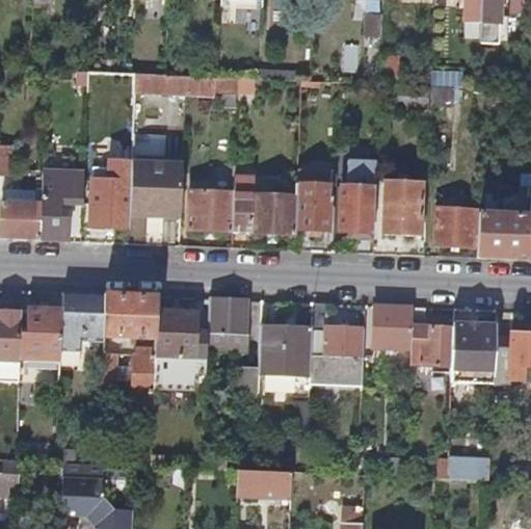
[(366,35),(376,36),(383,36),(385,0),(373,0),(373,14),(367,14),(366,35)]
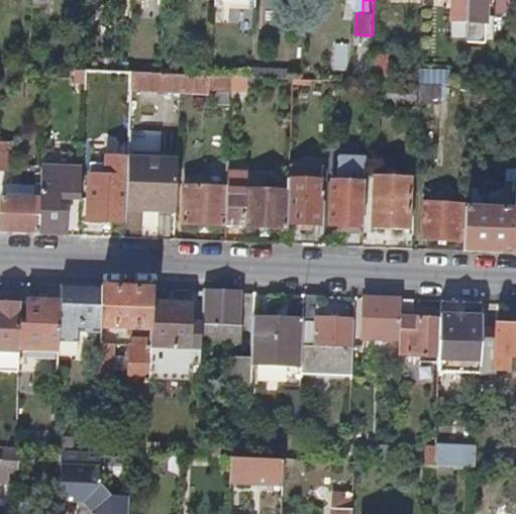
[(453,0),(452,21),(469,21),(469,0),(453,0)]
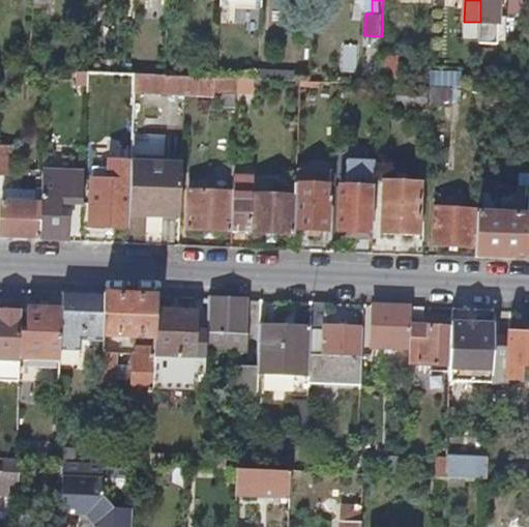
[(480,0),(480,22),(479,33),(499,33),(500,0),(480,0)]
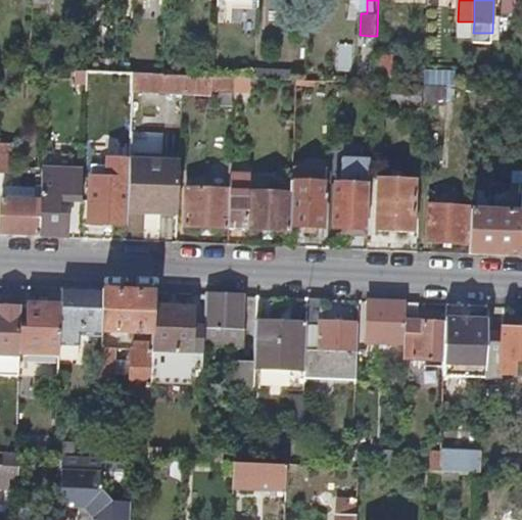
[(388,83),(389,57),(376,56),(375,82),(388,83)]
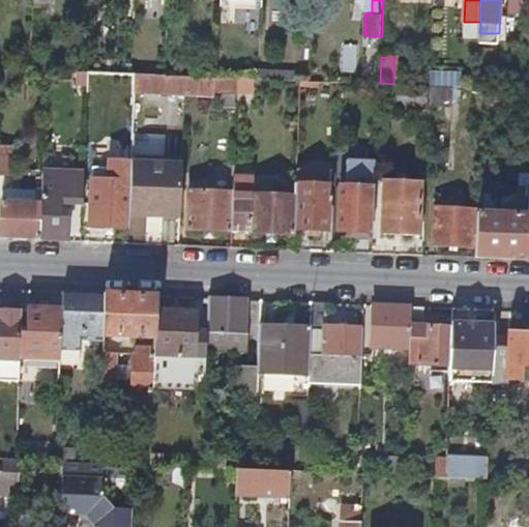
[(9,68),(0,67),(0,78),(8,79),(9,68)]
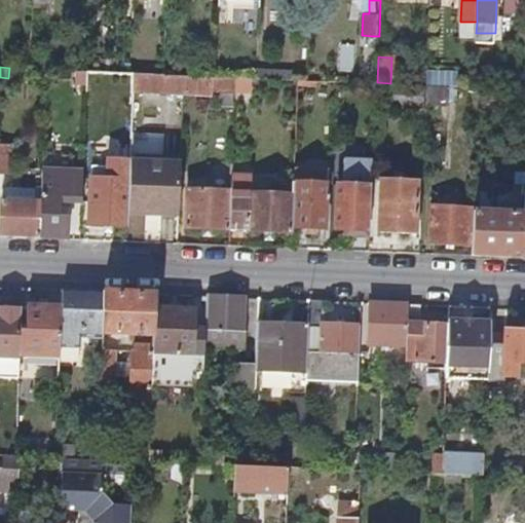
[(460,82),(460,68),(433,68),(433,81),(460,82)]
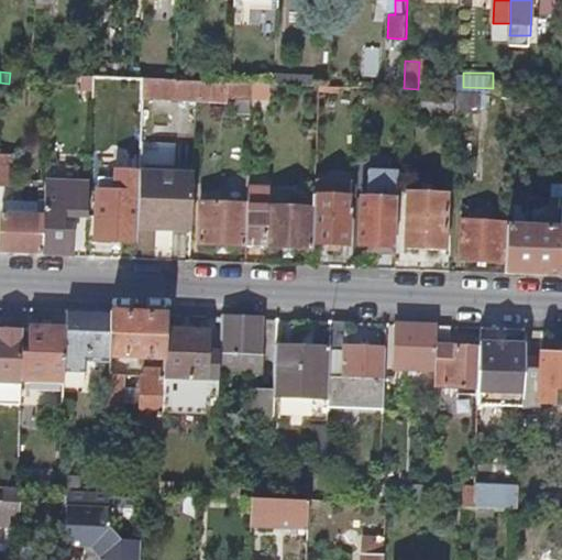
[(315,75),(276,74),(276,83),(315,85),(315,75)]
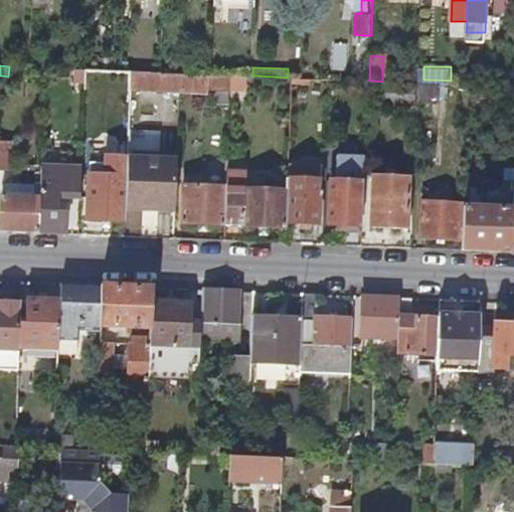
[(74,80),(86,81),(87,69),(81,69),(74,68),(74,80)]
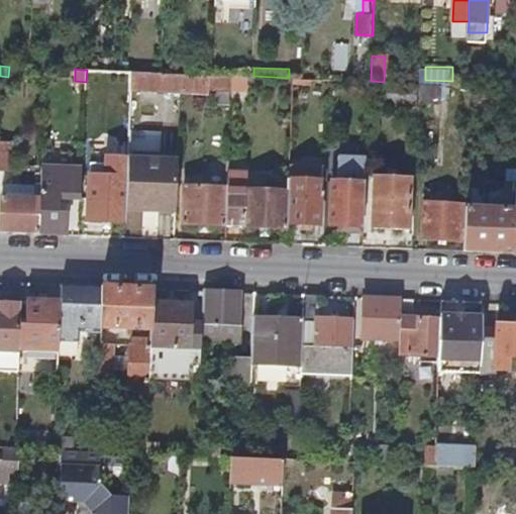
[(87,70),(86,82),(86,89),(131,90),(131,89),(132,72),(122,71),(87,70)]
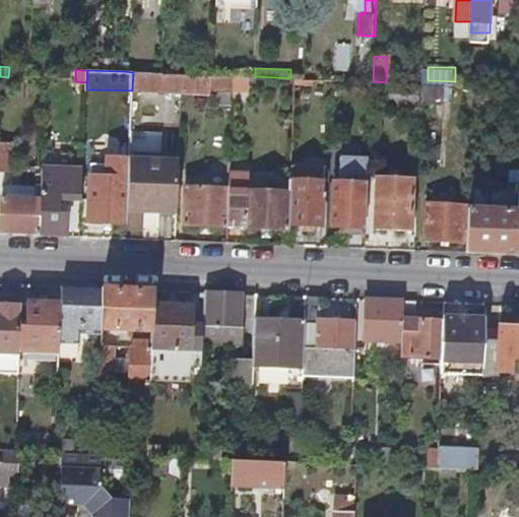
[(164,73),(133,72),(132,89),(183,91),(183,74),(164,73)]
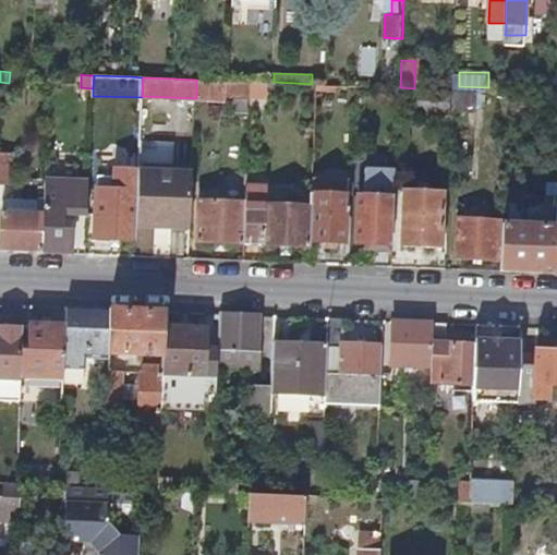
[(227,81),(196,80),(196,98),(227,99),(227,93),(235,94),(234,109),(251,109),(251,94),(252,82),(229,81),(227,81)]
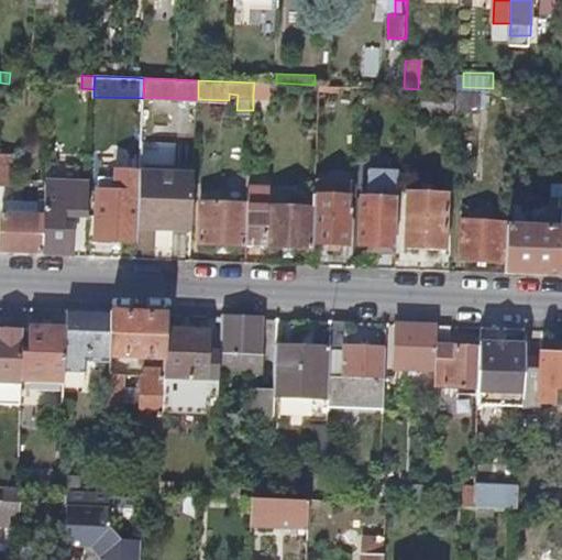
[(404,98),(459,100),(459,90),(418,89),(404,88),(404,98)]
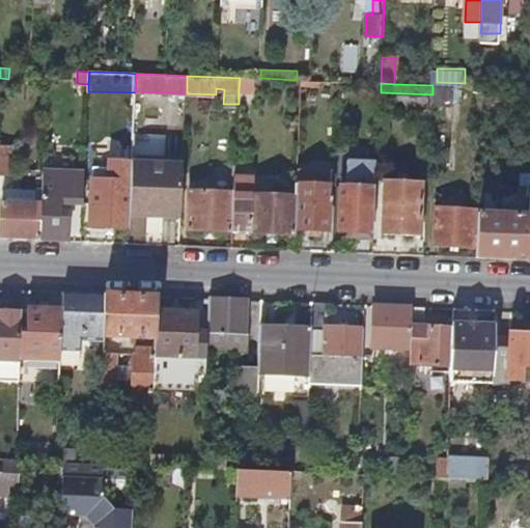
[(437,100),(454,102),(456,86),(438,84),(437,100)]
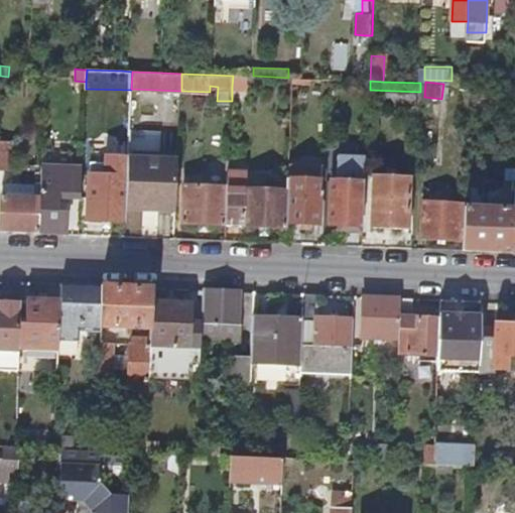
[(119,119),(130,119),(130,101),(119,101),(119,119)]
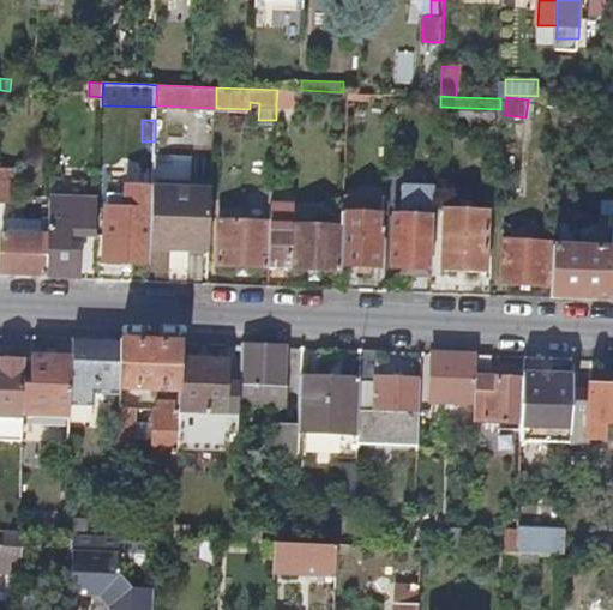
[(154,162),(151,213),(150,246),(210,248),(212,189),(193,189),(194,163),(154,162)]
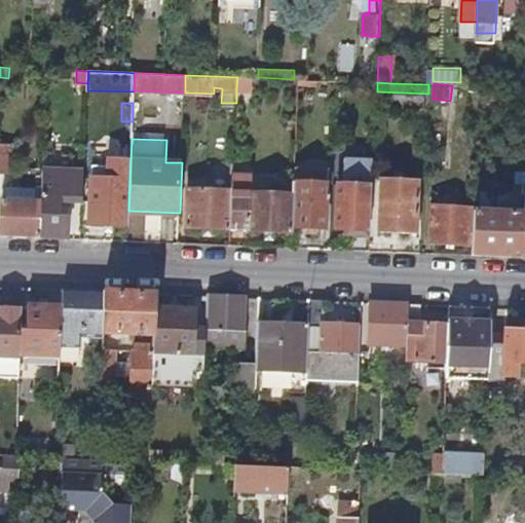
[(16,144),(0,143),(0,174),(11,175),(11,173),(15,173),(16,144)]
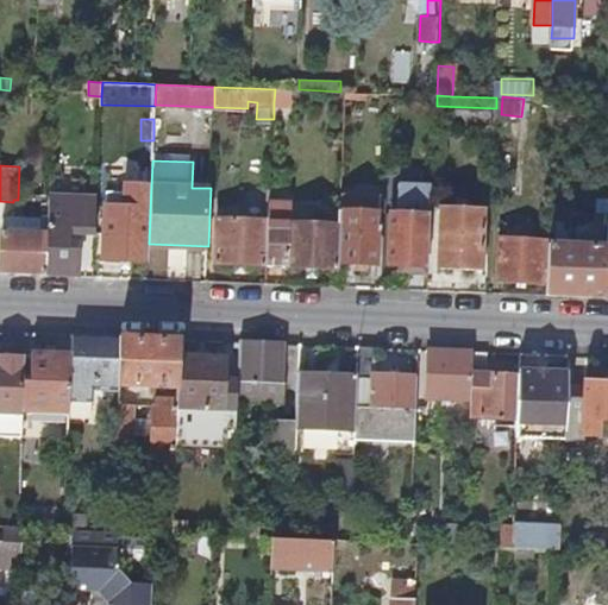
[(432,214),(433,184),(400,183),(399,213),(393,213),(390,264),(430,265),(432,214)]
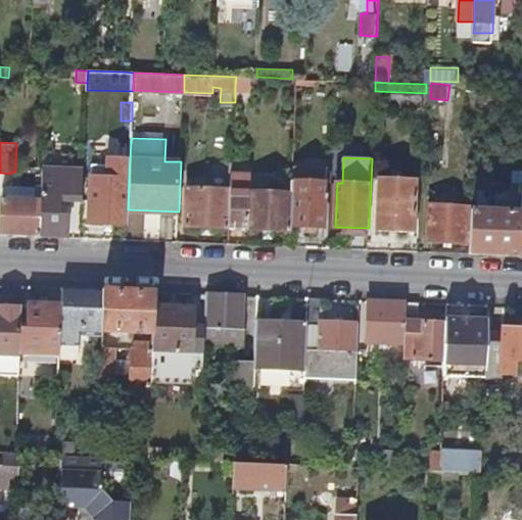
[(84,170),(43,168),(42,174),(42,184),(41,194),(41,199),(40,235),(67,236),(68,215),(59,215),(60,199),(69,199),(82,200),(84,170)]
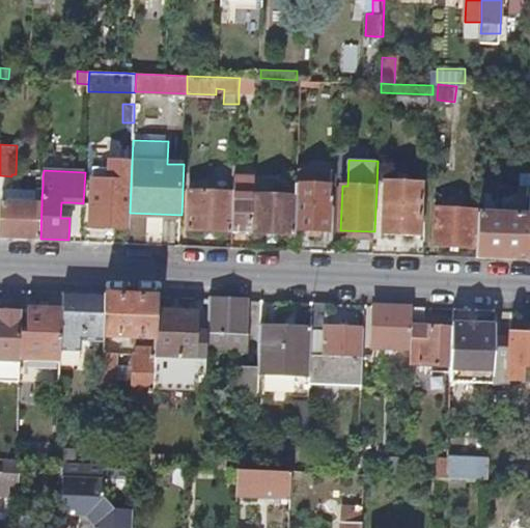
[(332,172),(298,171),(297,184),(331,185),(332,172)]
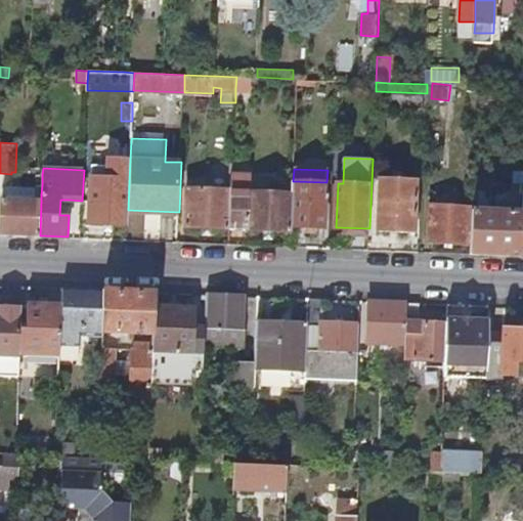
[(516,183),(522,182),(522,170),(514,170),(514,174),(516,178),(516,183)]
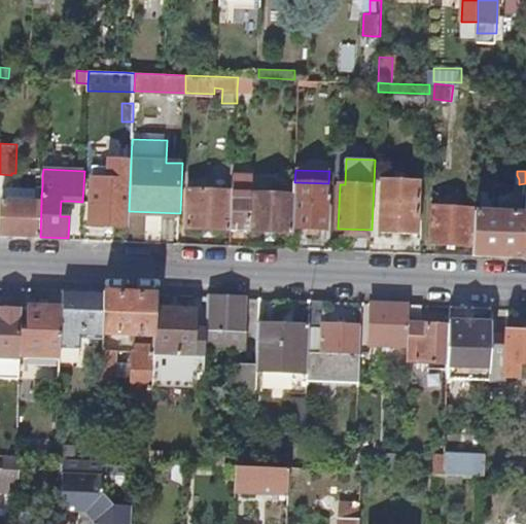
[(232,230),(292,232),(293,226),(294,194),(276,193),(276,186),(270,186),(270,193),(256,193),(257,177),(234,176),(233,189),(232,230)]
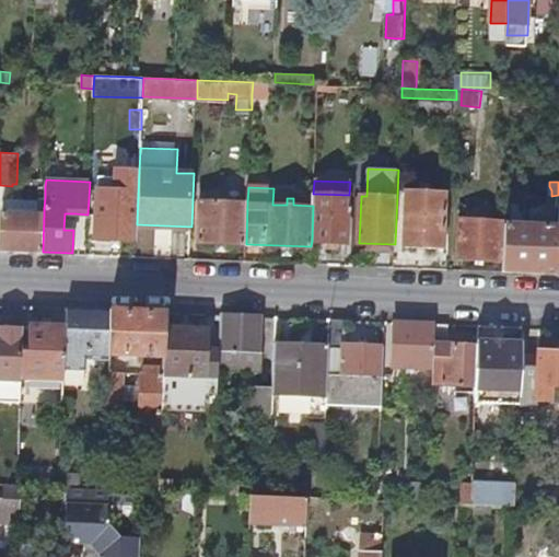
[(446,212),(452,212),(452,190),(444,190),(444,192),(407,190),(405,244),(418,245),(417,254),(426,254),(426,246),(445,246),(446,212)]
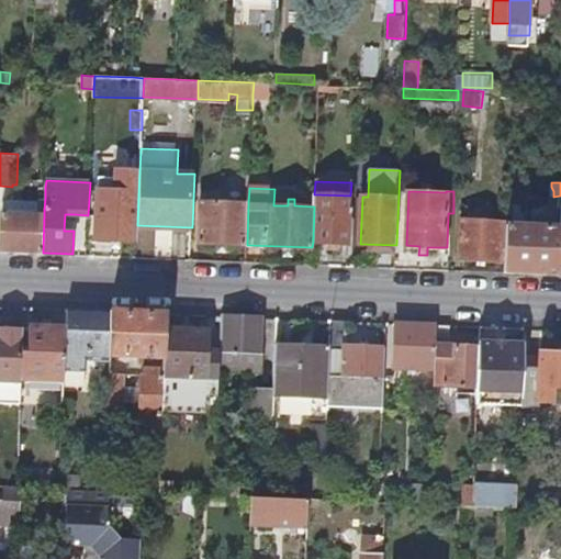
[(136,239),(137,225),(138,196),(99,193),(98,237),(136,239)]
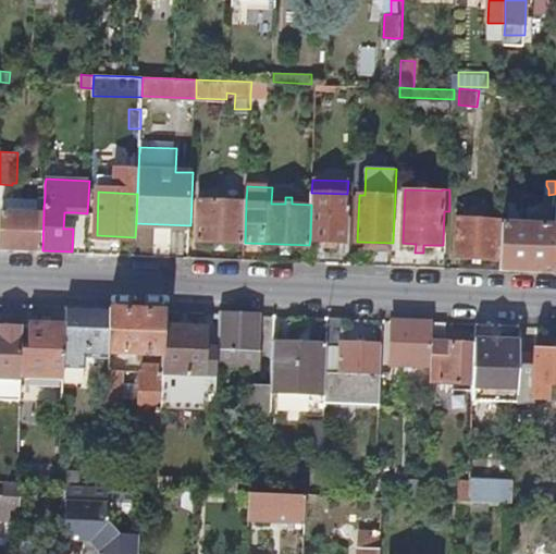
[(347,194),(311,193),(311,205),(310,239),(346,241),(347,194)]
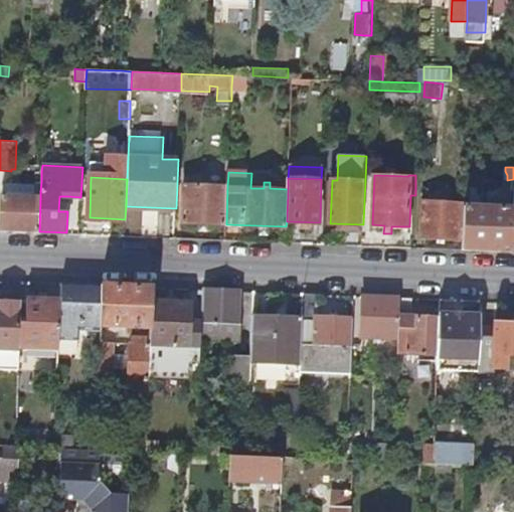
[(1,229),(39,231),(40,196),(40,191),(41,181),(35,181),(35,183),(2,182),(1,229)]
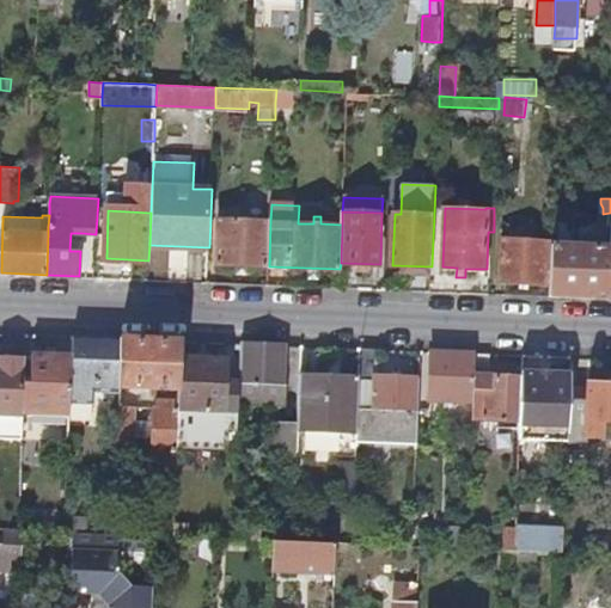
[(270,220),(219,217),(217,264),(269,266),(270,220)]
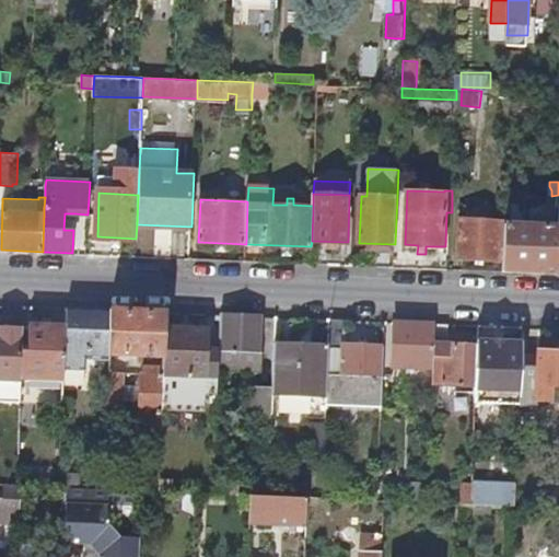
[(63,230),(73,230),(74,213),(65,213),(63,230)]
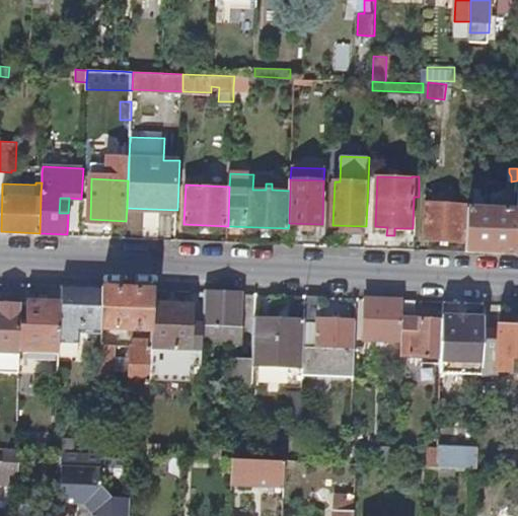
[(466,204),(427,203),(425,237),(464,240),(466,204)]
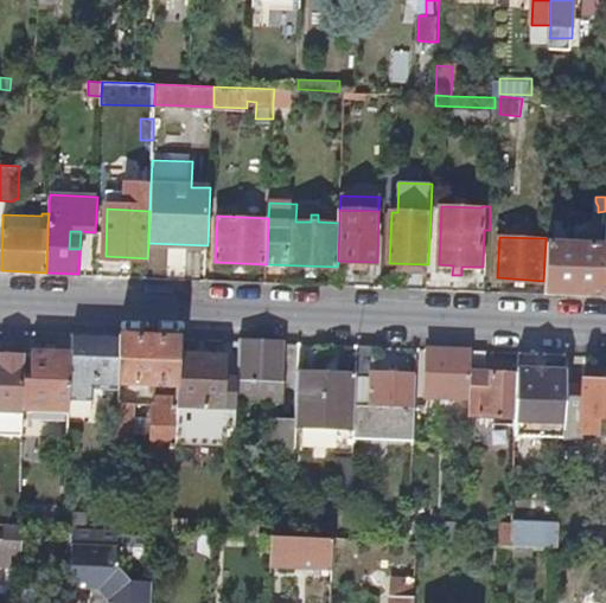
[(548,242),(546,293),(605,295),(605,283),(605,244),(548,242)]
